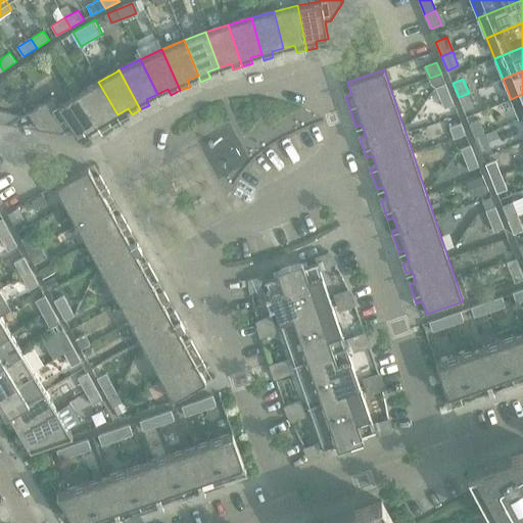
[(98,82),(78,93),(102,132),(110,127),(107,121),(117,114),(98,82)]
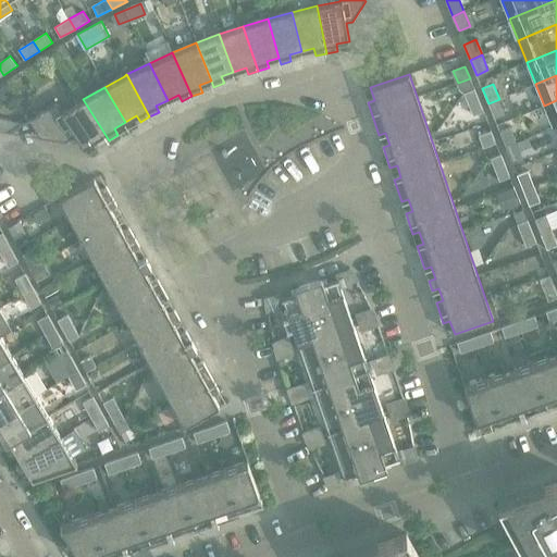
[(483,111),(474,89),(465,94),(473,115),(483,111)]
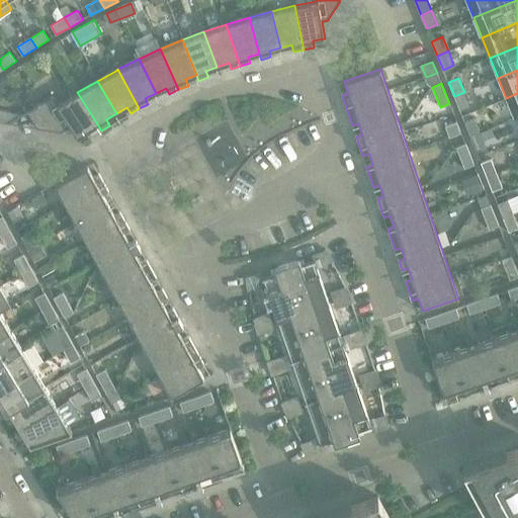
[(92,136),(101,131),(77,92),(59,105),(53,96),(26,112),(37,128),(61,133),(70,125),(78,138),(89,131),(92,136)]
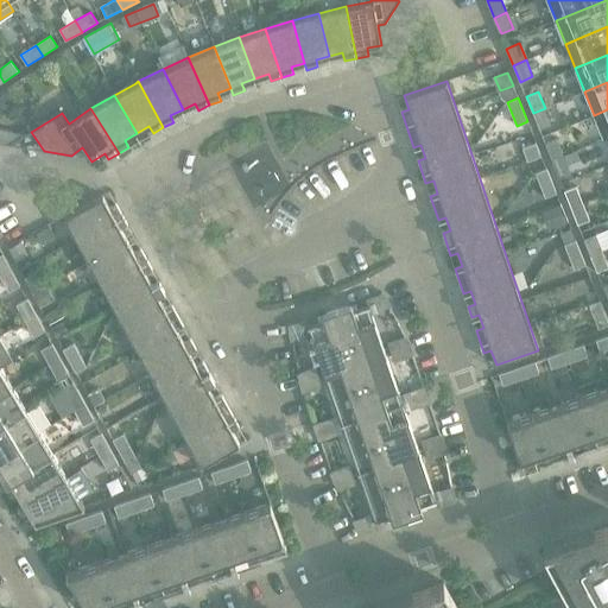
[(551,125),(545,108),(533,113),(539,130),(551,125)]
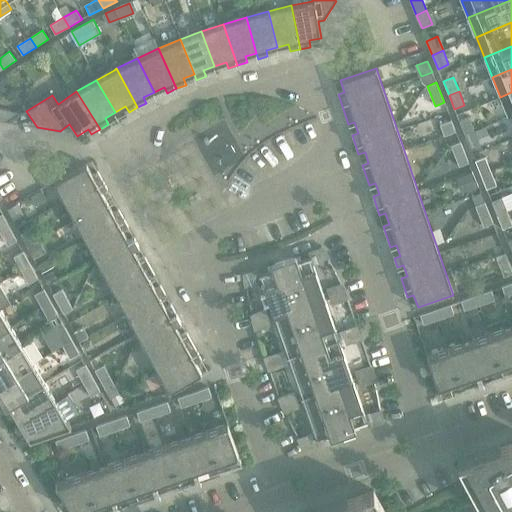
[(511,92),(500,97),(508,117),(511,115),(511,92)]
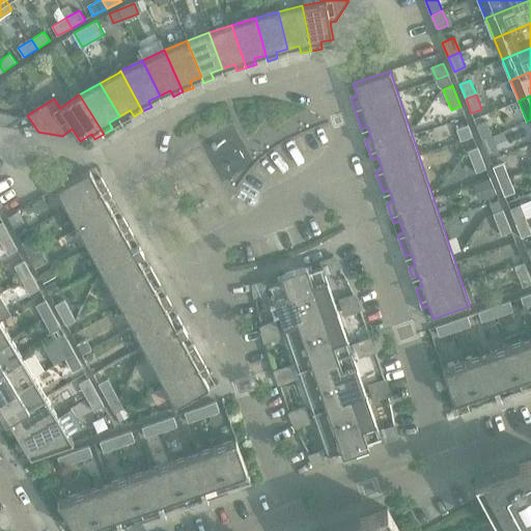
[(476,126),(482,140),(493,136),(486,121),(476,126)]
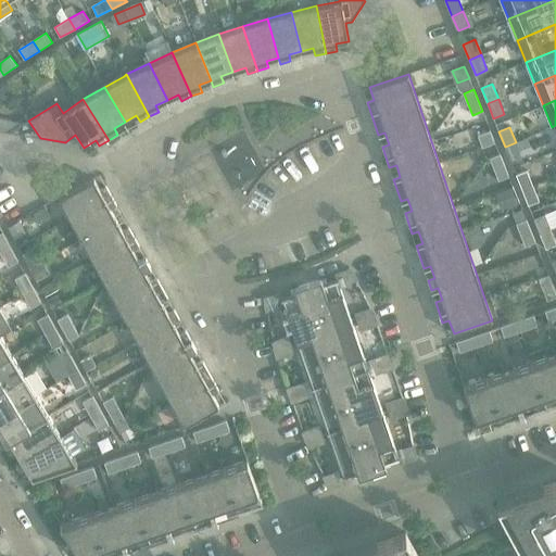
[(483,148),(495,142),(490,130),(478,136),(483,148)]
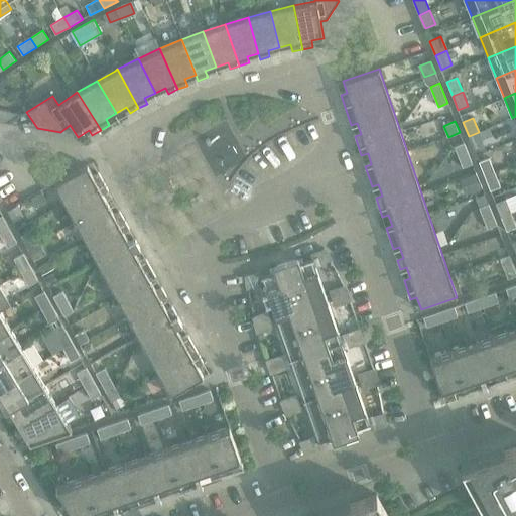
[(484,146),(479,132),(469,136),(475,150),(484,146)]
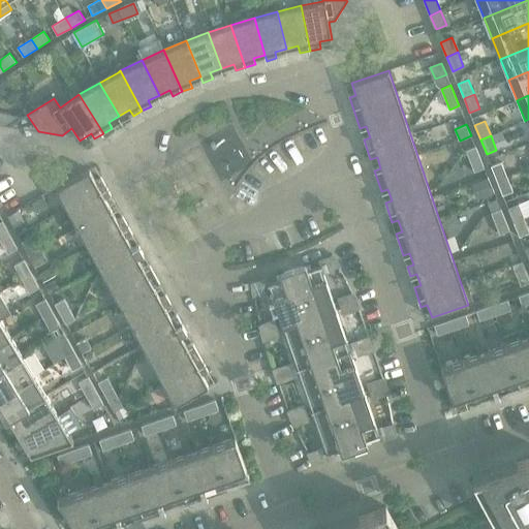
[(483,165),(475,147),(466,151),(473,168),(483,165)]
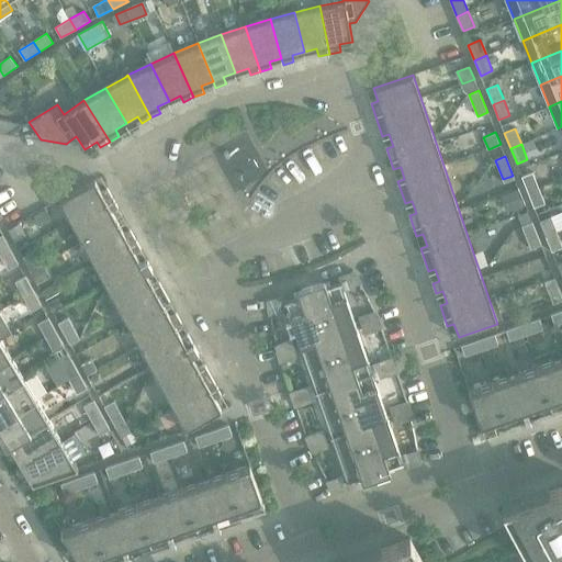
[(521,177),(528,192),(539,188),(532,172),(521,177)]
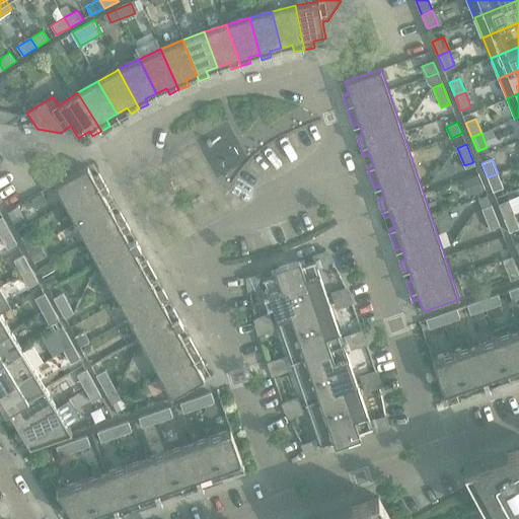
[(93,177),(87,166),(55,184),(172,397),(205,379),(199,369),(205,365),(190,338),(183,341),(177,330),(183,326),(173,309),(168,312),(162,302),(168,299),(163,290),(157,293),(152,283),(157,280),(147,261),(141,264),(135,253),(141,250),(136,241),(131,244),(125,234),(131,231),(121,213),(115,216),(103,196),(109,193),(99,174),(93,177)]
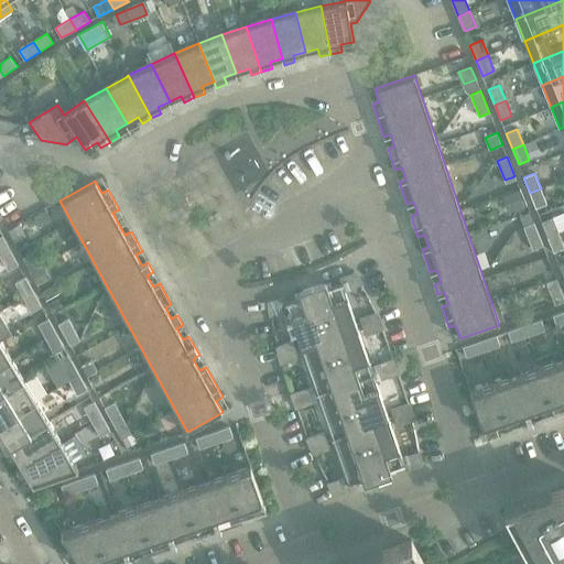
[(502,210),(527,203),(522,188),(498,197),(502,210)]
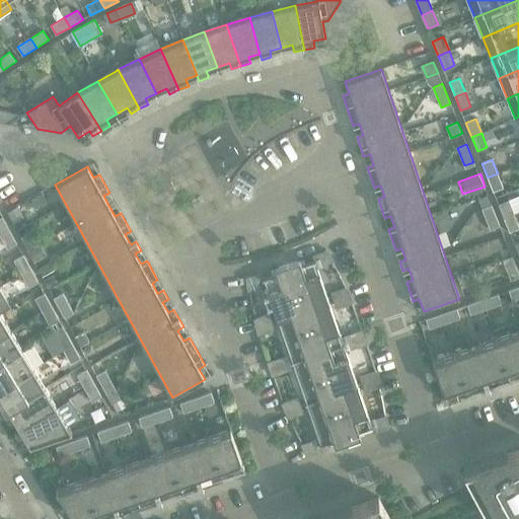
[(504,188),(498,173),(488,177),(494,192),(504,188)]
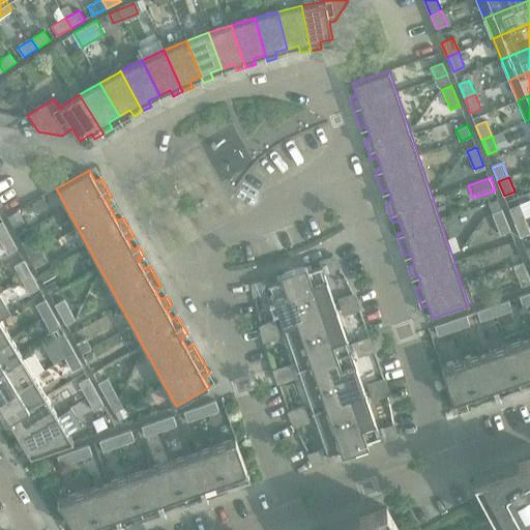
[(509,208),(514,223),(525,218),(519,204),(509,208)]
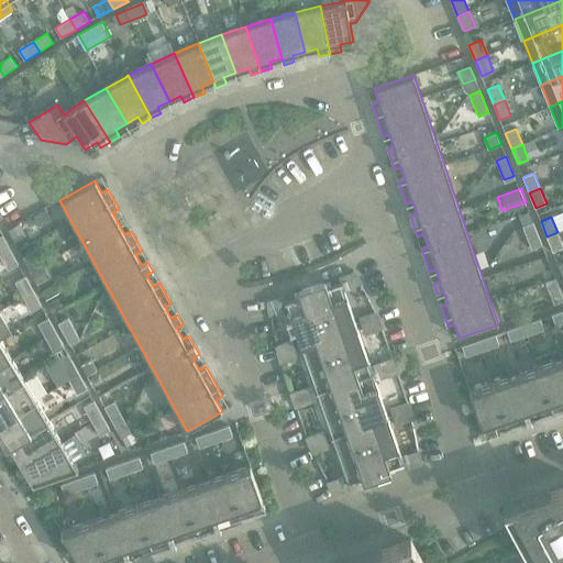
[(542,245),(533,222),(522,227),(532,250),(542,245)]
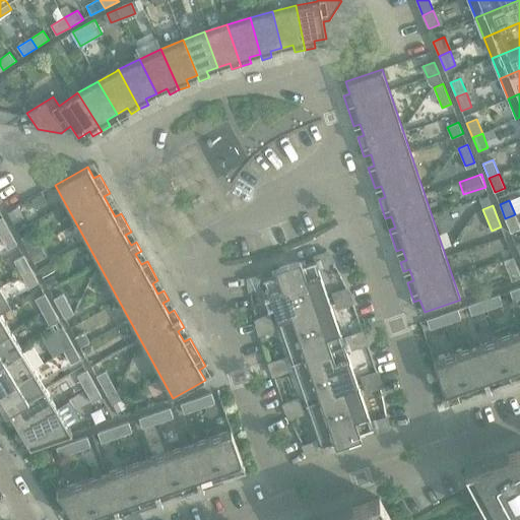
[(519,229),(519,226),(515,214),(505,218),(511,233),(519,229)]
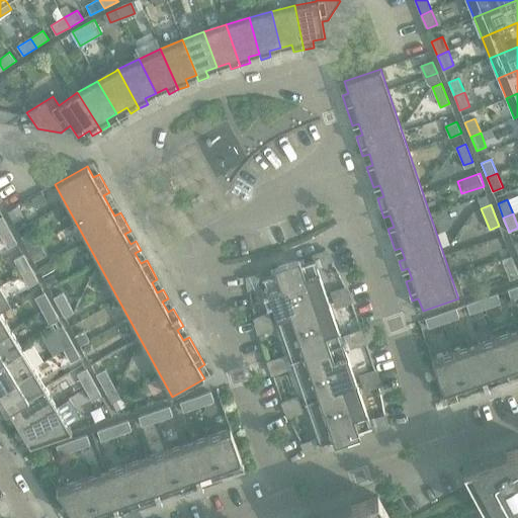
[(0,218),(0,235),(9,231),(2,218),(0,218)]
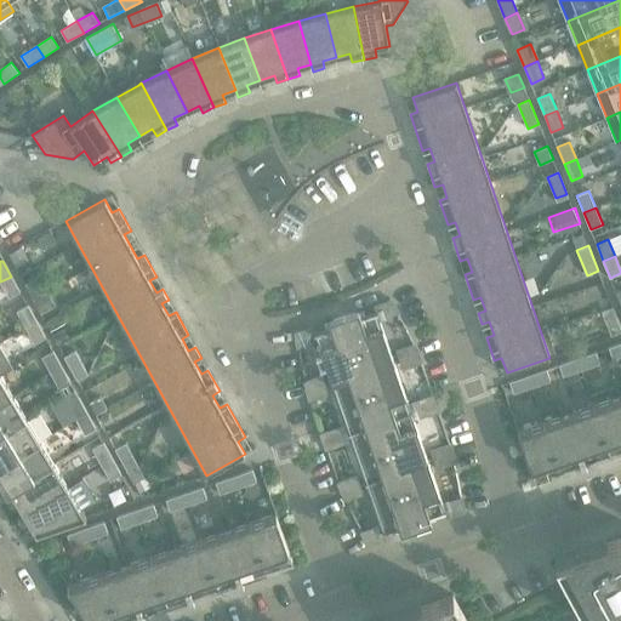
[(11,277),(0,281),(0,283),(9,298),(20,292),(11,277)]
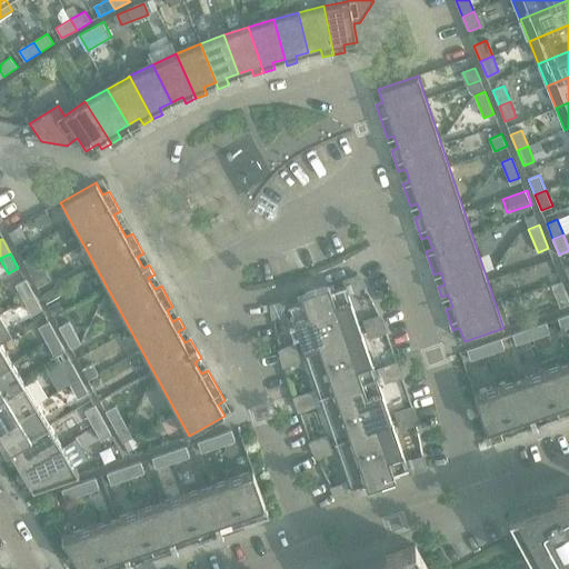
[(40,269),(32,256),(23,261),(30,275),(40,269)]
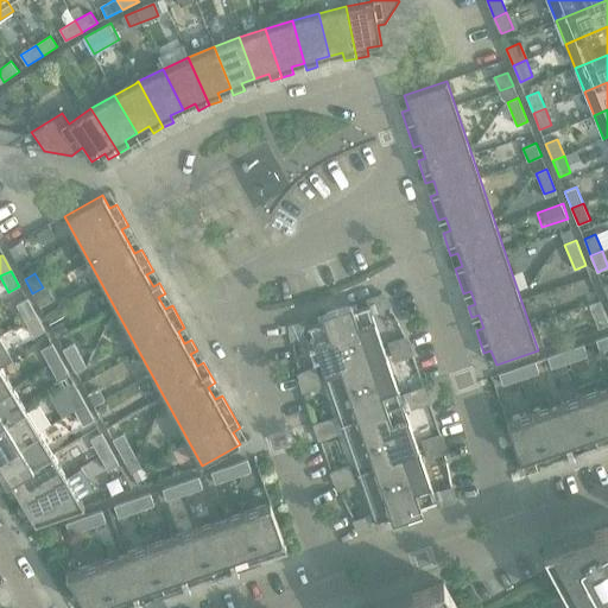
[(32,293),(39,308),(50,302),(43,287),(32,293)]
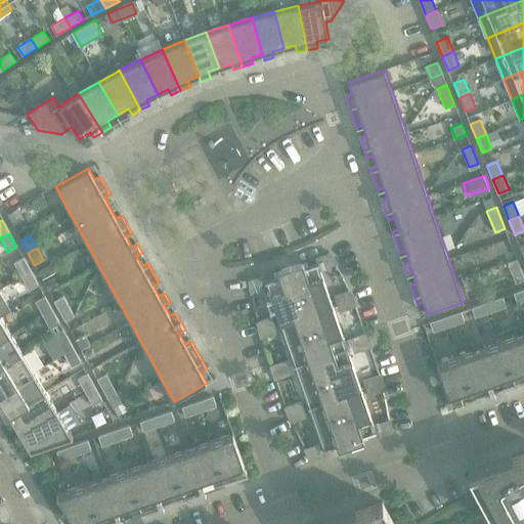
[(13,264),(20,277),(31,272),(23,258),(13,264)]
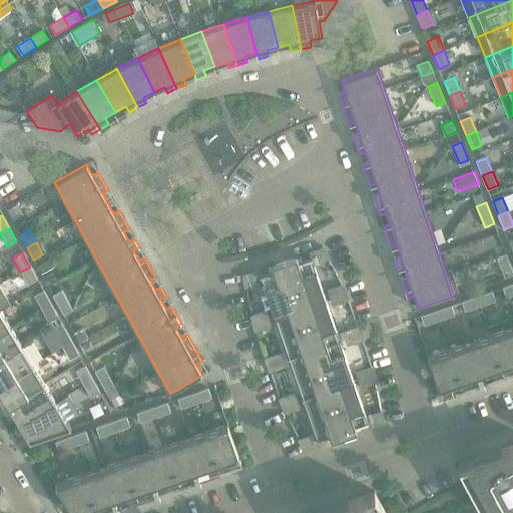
[(301,257),(285,263),(300,309),(326,300),(312,258),(302,261),(301,257)]
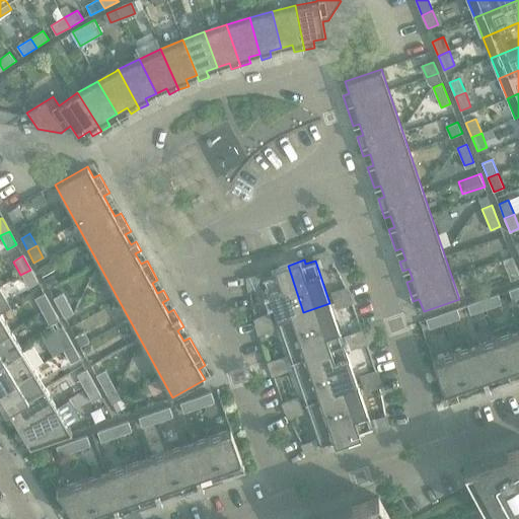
[(277,320),(303,312),(288,266),(271,272),(272,276),(263,279),(277,320)]
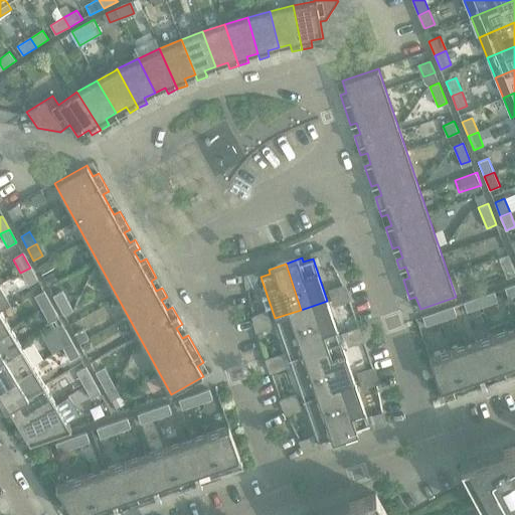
[(514,276),(514,271),(512,264),(500,269),(505,280),(514,276)]
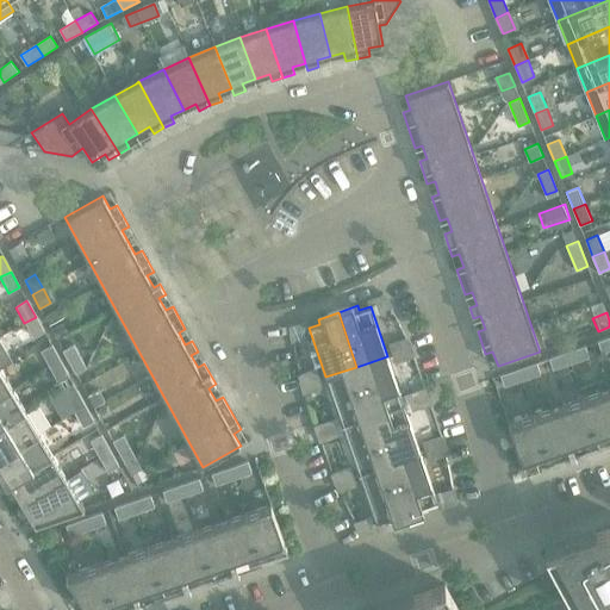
[(36,317),(24,323),(33,338),(44,332),(36,317)]
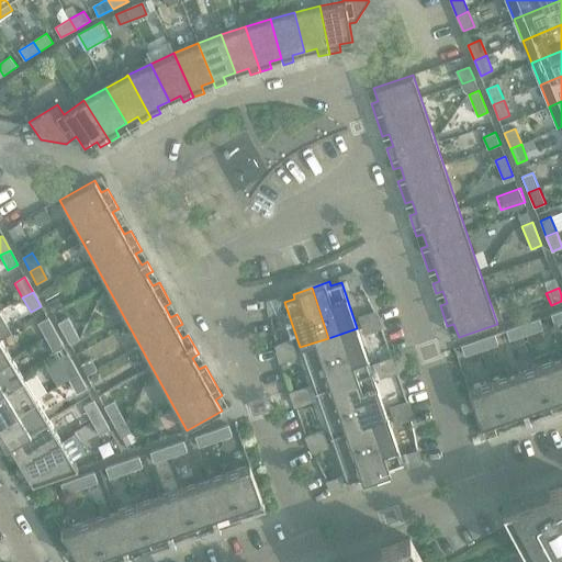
[(561,311),(551,315),(554,326),(561,323),(561,311)]
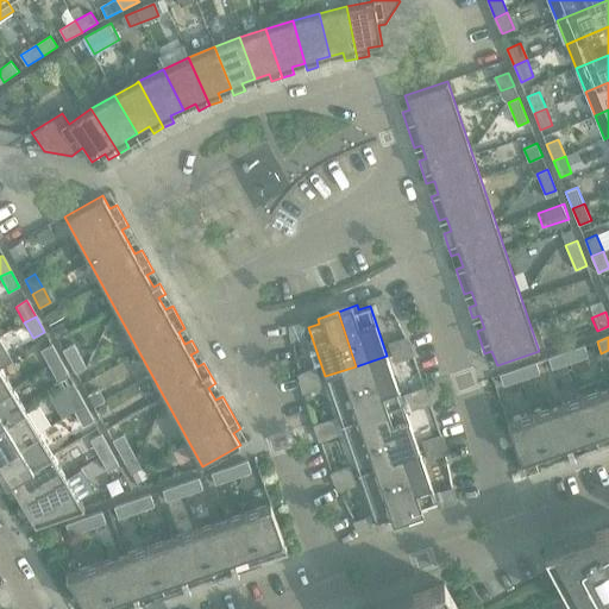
[(395,363),(414,356),(406,338),(389,344),(395,363)]
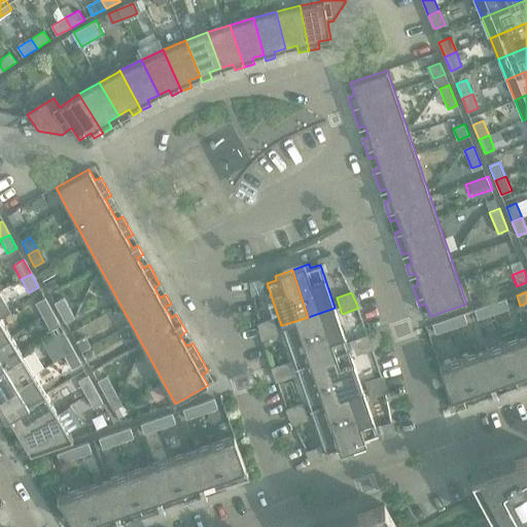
[(35,304),(42,318),(51,313),(44,299),(35,304)]
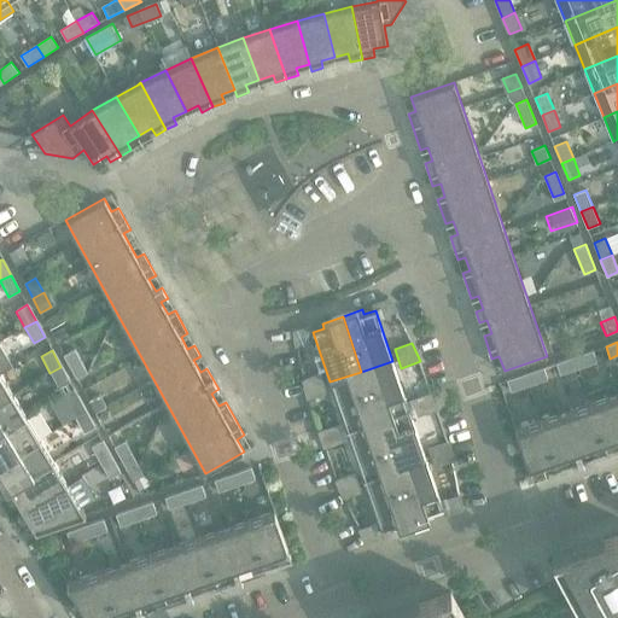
[(64,356),(71,367),(81,362),(75,350),(64,356)]
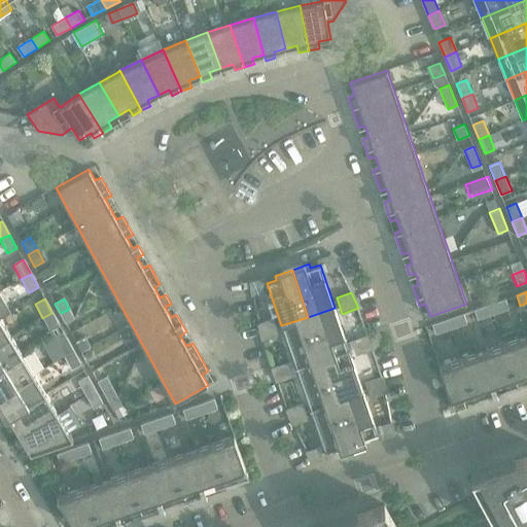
[(505,300),(475,310),(478,320),(510,309),(505,300)]
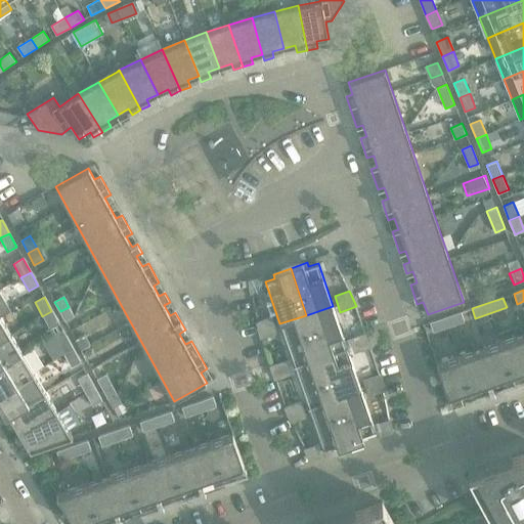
[(306,315),(320,357),(347,348),(333,306),(306,315)]
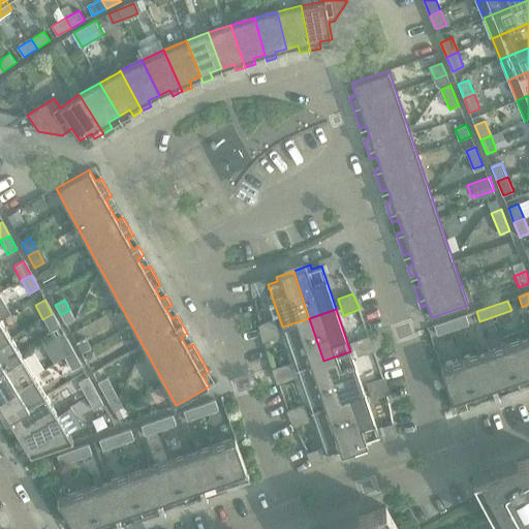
[(61,314),(66,324),(75,319),(69,310),(61,314)]
